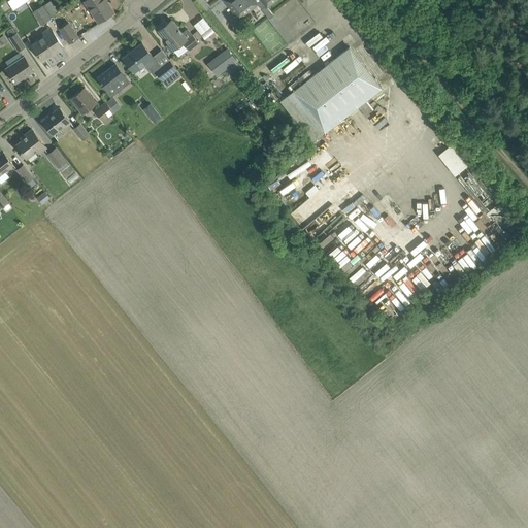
[(85,0),(85,1),(98,22),(113,11),(108,2),(107,3),(106,1),(107,1),(106,0),(85,0)]
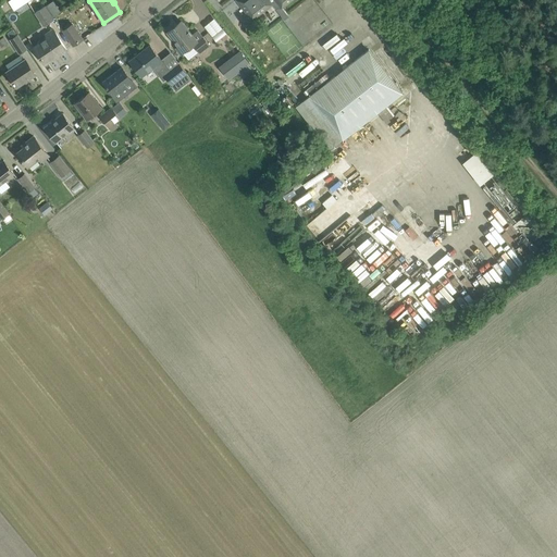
[(236,0),(252,20),(273,4),(284,19),(288,15),(282,8),(292,0),(236,0)]
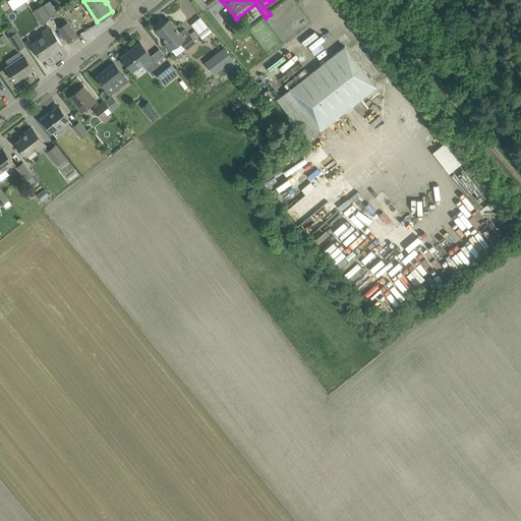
[(300,35),(291,24),(305,12),(298,3),(293,6),(287,0),(279,6),(284,13),(270,24),(286,46),(300,35)]
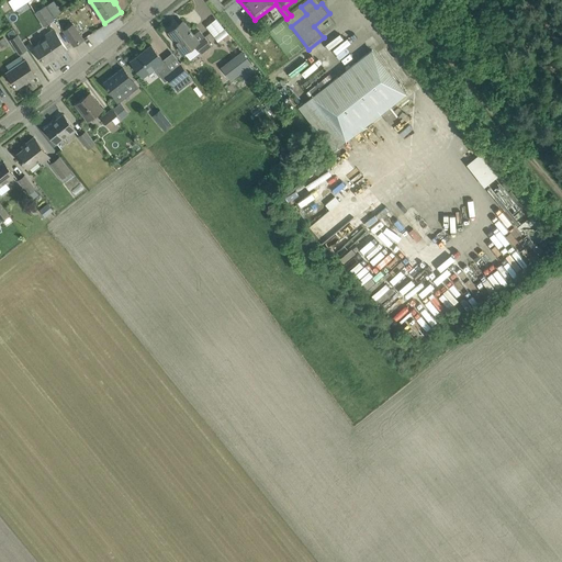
[(35,12),(44,25),(55,19),(46,6),(35,12)]
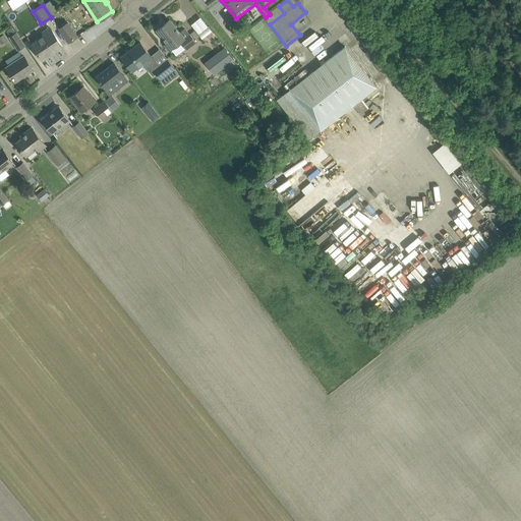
[(169,19),(157,30),(167,43),(165,45),(169,50),(172,48),(173,49),(181,43),(186,49),(196,42),(189,34),(185,29),(180,33),(169,19)]
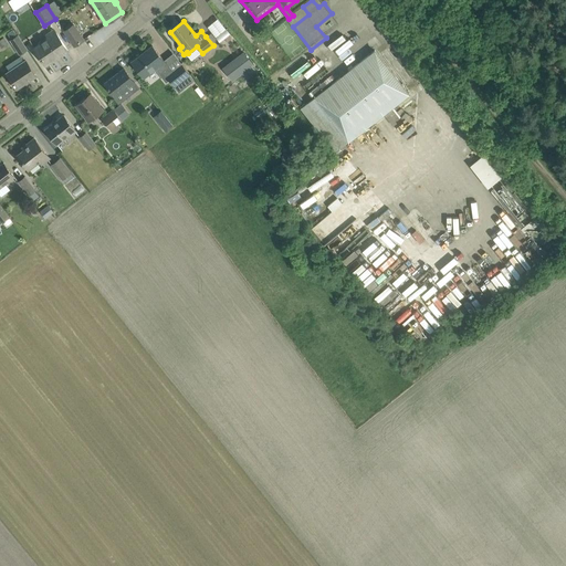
[(222,22),(211,29),(221,48),(233,40),(222,22)]
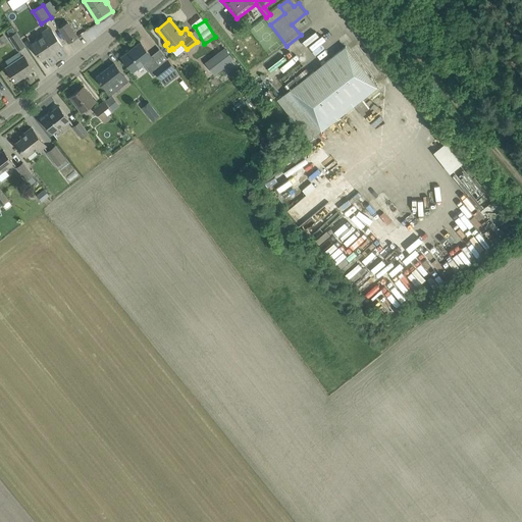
[(76,36),(67,22),(59,28),(68,42),(76,36)]
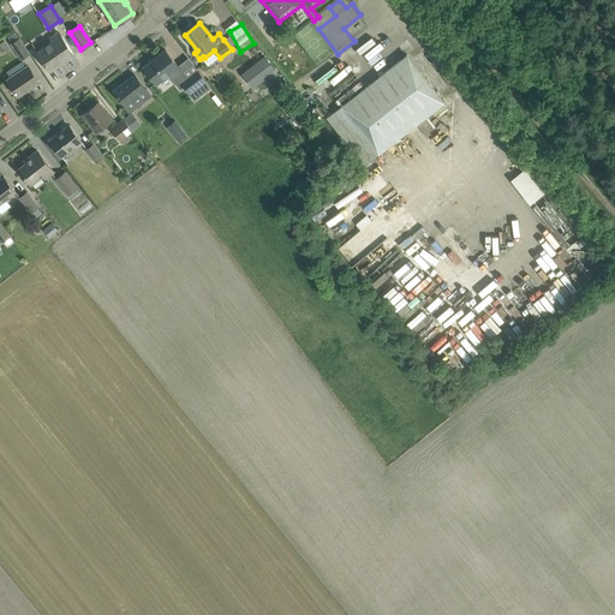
[(52,40),(36,51),(49,70),(60,63),(59,63),(65,59),(65,60),(73,54),(59,31),(49,37),(52,40)]
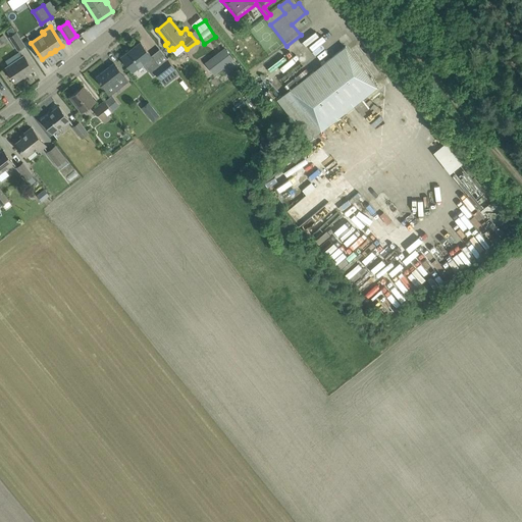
[(9,37),(18,50),(25,46),(16,32),(9,37)]
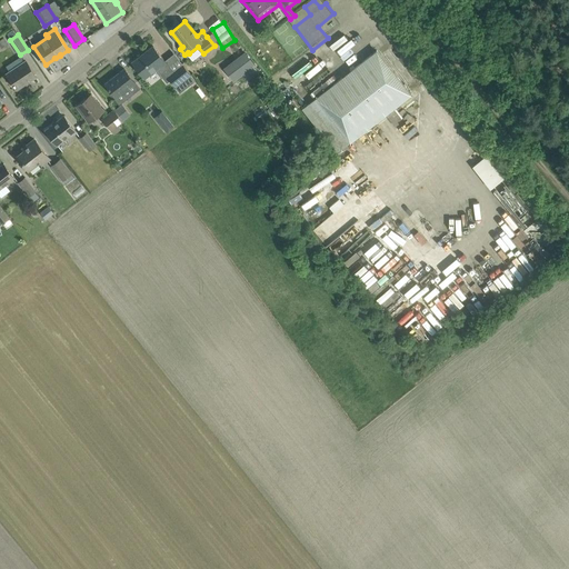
[(342,65),(346,63),(335,45),(319,55),(330,72),(336,69),(333,66),(341,61),(342,65)]
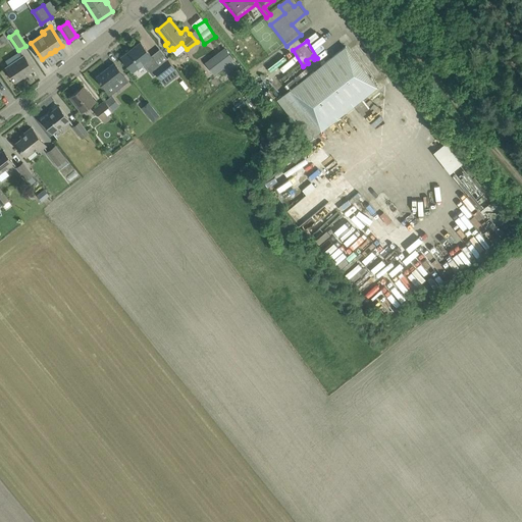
[(141,42),(121,57),(127,65),(133,70),(143,62),(153,75),(157,72),(162,79),(166,75),(175,68),(167,57),(158,64),(151,55),(141,42)]
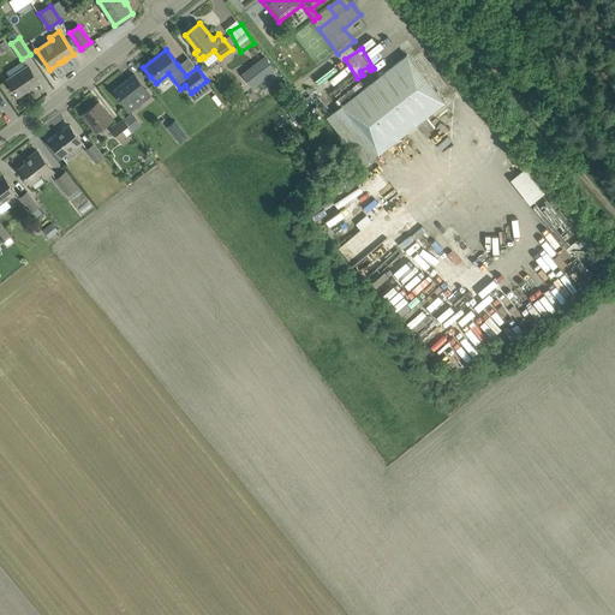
[(341,105),(378,153),(445,101),(407,53),(341,105)]
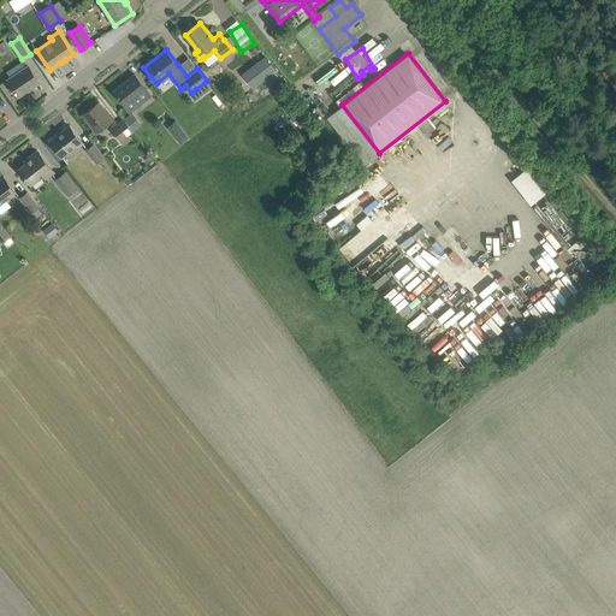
[(265,59),(260,63),(268,72),(273,69),(265,59)]
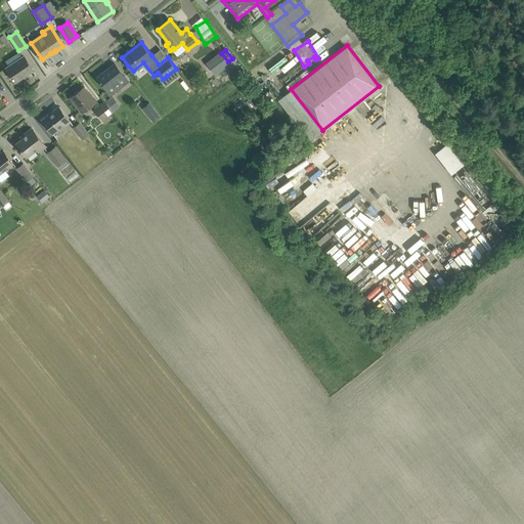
[(33,70),(28,60),(25,56),(7,68),(15,81),(23,76),(26,74),(26,75),(33,70)]
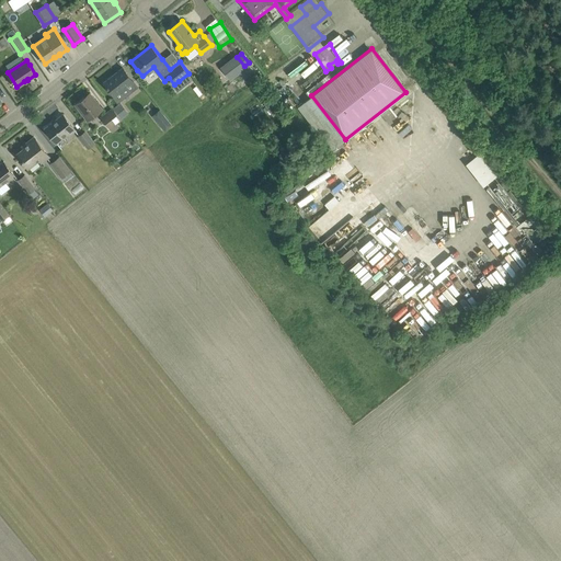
[(242,70),(238,64),(226,73),(230,80),(242,70)]
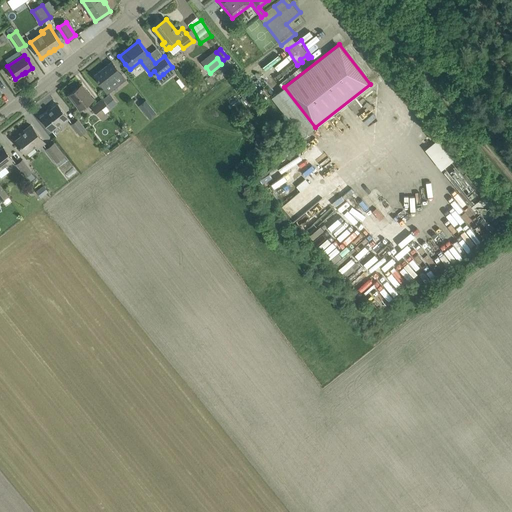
[(103,68),(95,75),(101,83),(104,87),(105,88),(106,87),(108,90),(123,78),(121,75),(122,74),(118,69),(112,62),(105,67),(106,67),(104,69),(103,68)]
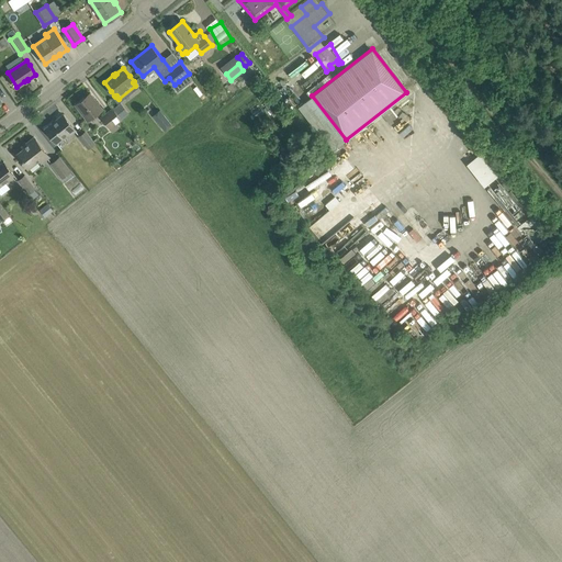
[(102,109),(97,102),(90,93),(87,96),(88,97),(85,99),(85,98),(76,104),(88,120),(102,109)]
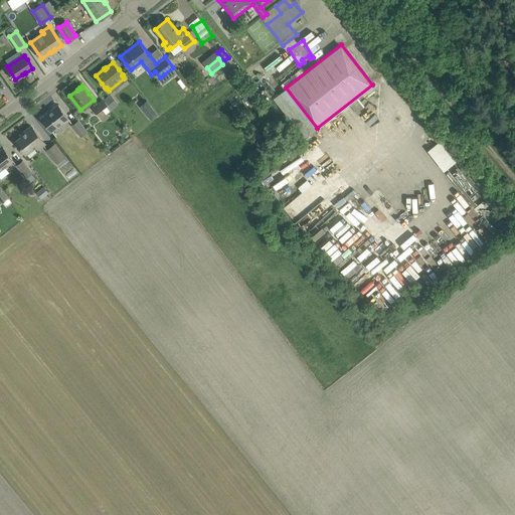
[(93,109),(104,122),(110,117),(108,114),(113,110),(104,100),(93,109)]
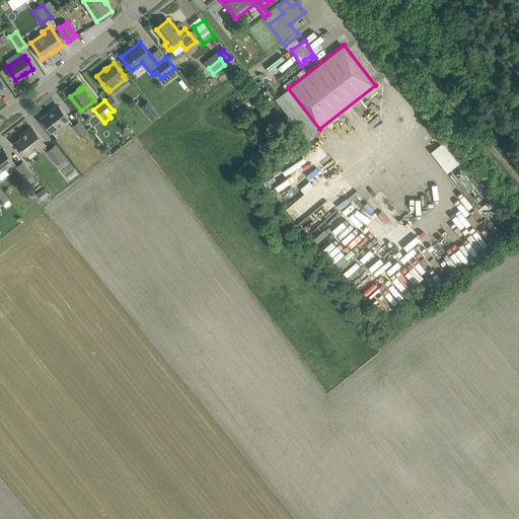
[(150,120),(158,114),(147,100),(139,106),(150,120)]
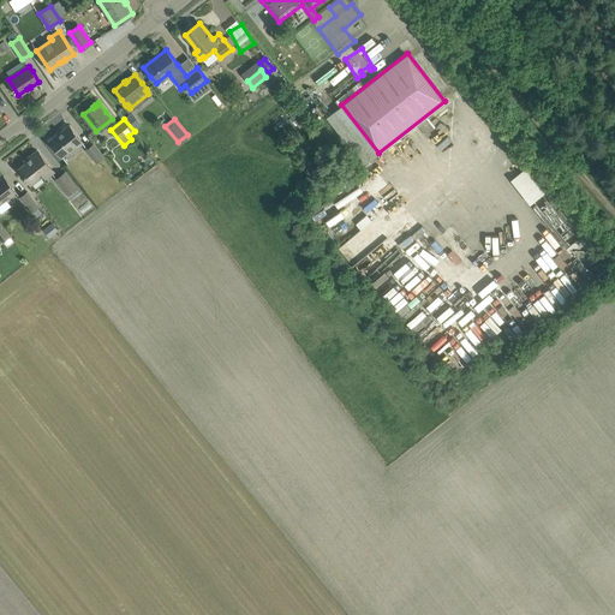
[(83,143),(70,125),(49,141),(63,156),(75,147),(77,148),(83,143)]
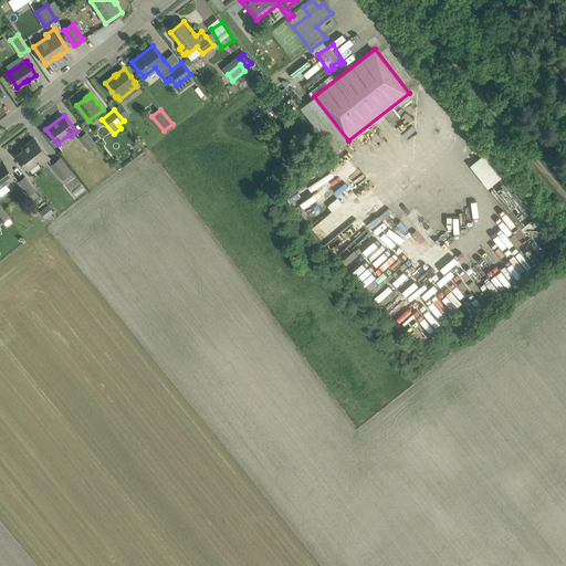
[(80,137),(88,149),(96,144),(87,132),(80,137)]
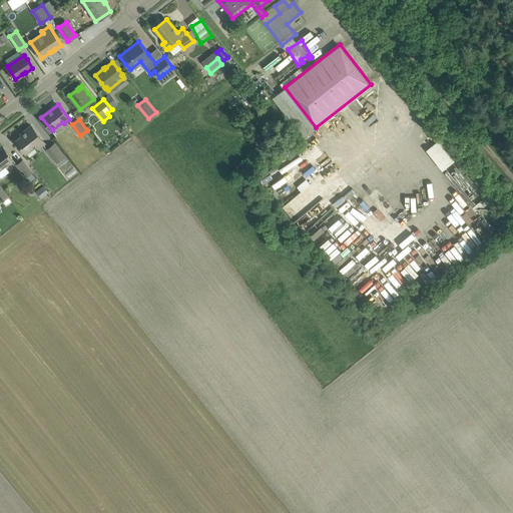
[(261,136),(265,142),(280,129),(275,123),(261,136)]
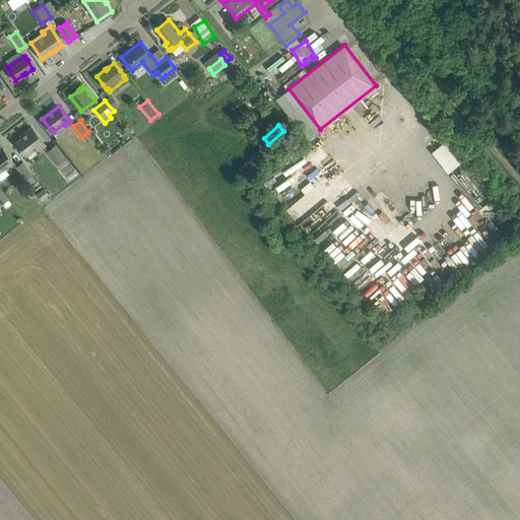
[(334,153),(346,145),(331,125),(319,134),(334,153)]
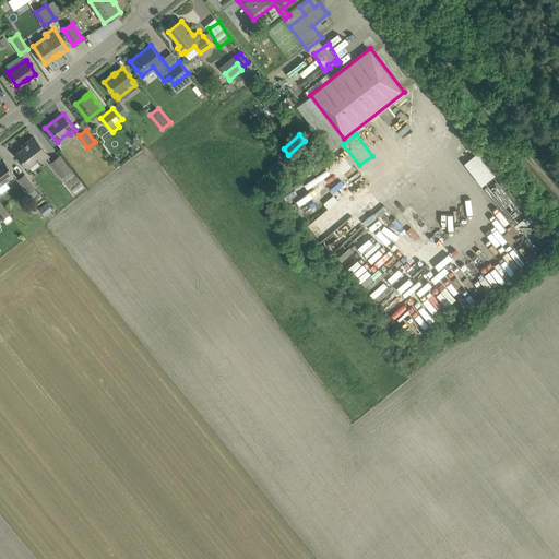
[(49,156),(43,147),(36,139),(33,141),(31,139),(22,145),(24,147),(18,153),(30,168),(43,158),(44,161),(49,156)]
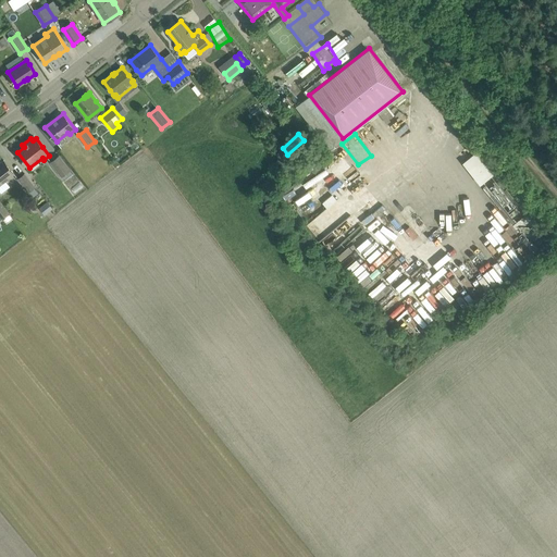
[(482,147),(461,161),(479,185),(499,170),(482,147)]
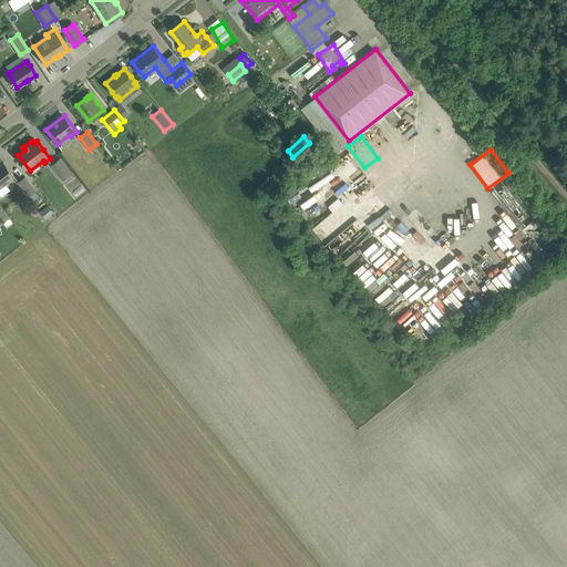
[(71,173),(60,158),(52,165),(63,178),(71,173)]
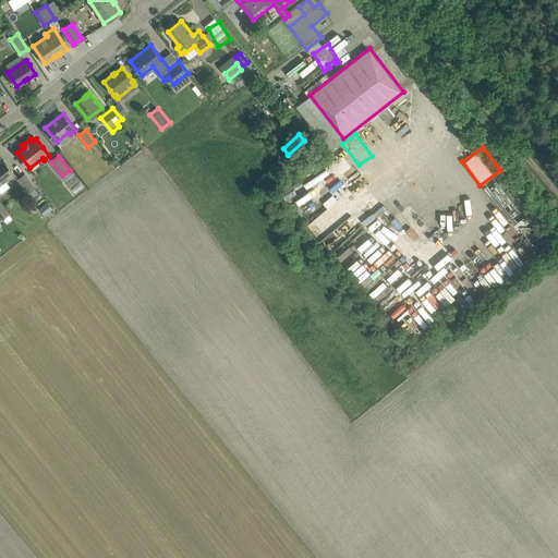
[(339,178),(351,169),(342,157),(330,166),(339,178)]
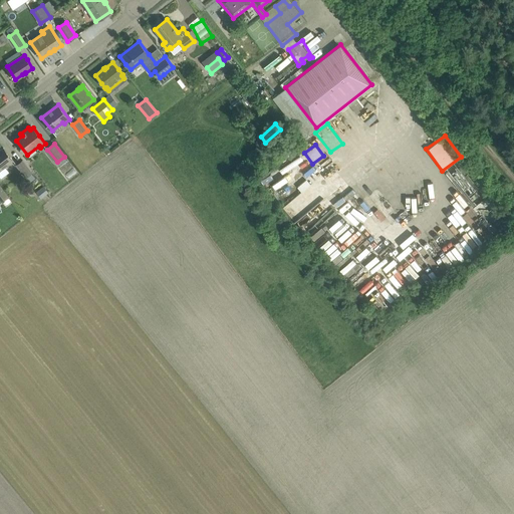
[(0,170),(13,160),(9,155),(3,148),(0,150),(0,170)]
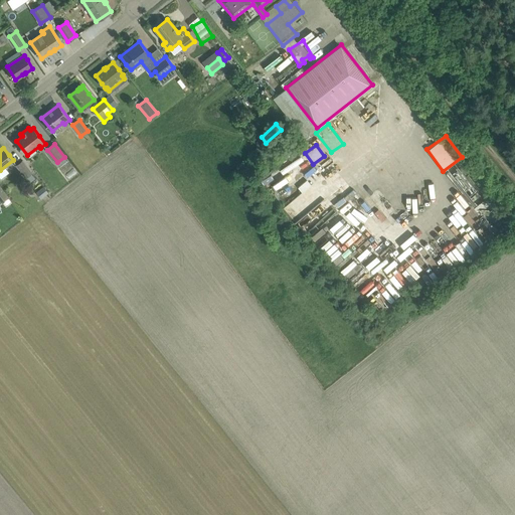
[(333,150),(334,152),(310,172),(314,177),(340,155),(335,149),(333,150)]
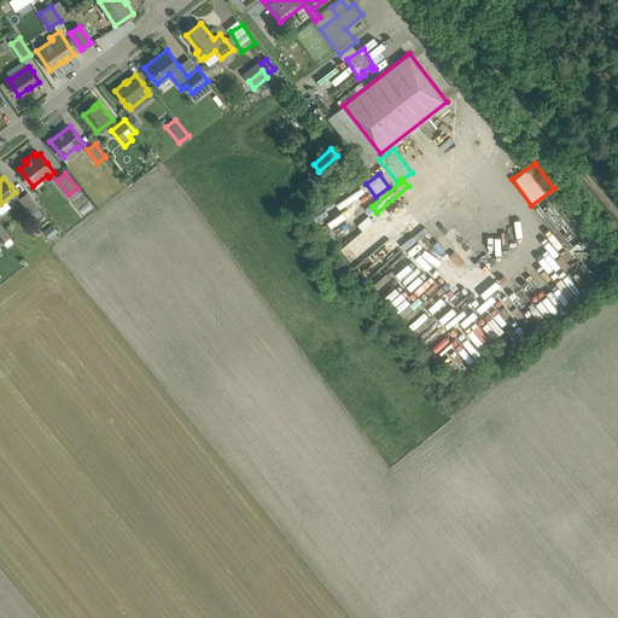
[(40,207),(28,191),(19,198),(31,213),(40,207)]
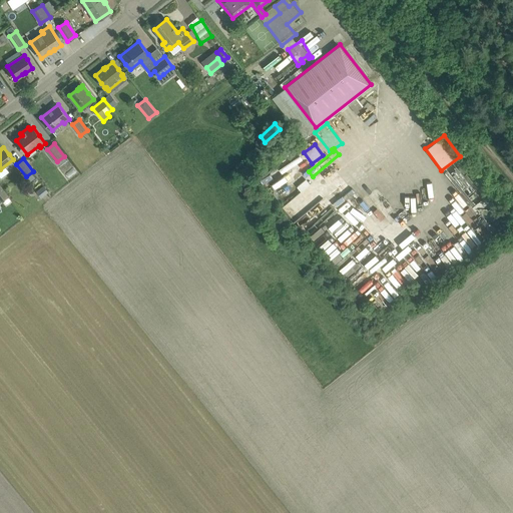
[(266,188),(287,175),(281,166),(261,179),(266,188)]
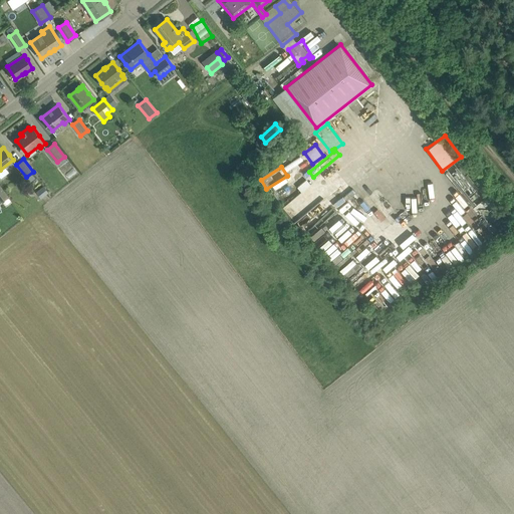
[(347,170),(319,193),(324,200),(318,205),(321,208),(328,203),(332,208),(343,199),(339,193),(345,188),(341,183),(350,175),(347,170)]
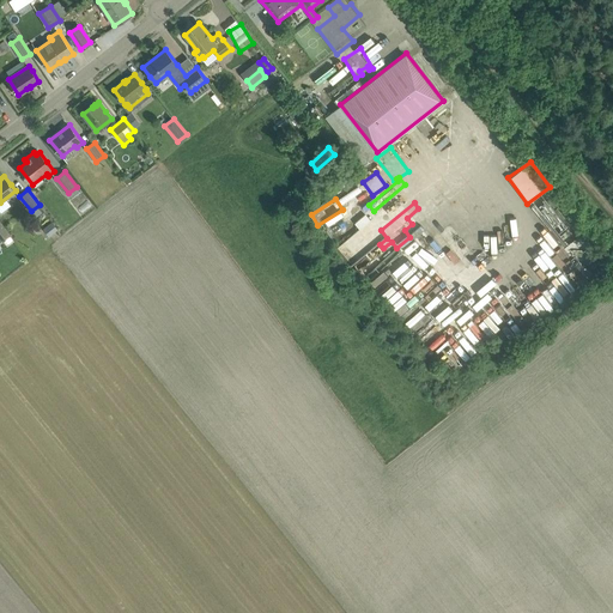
[(589,246),(590,246),(581,234),(566,246),(584,267),(598,256),(589,246)]
